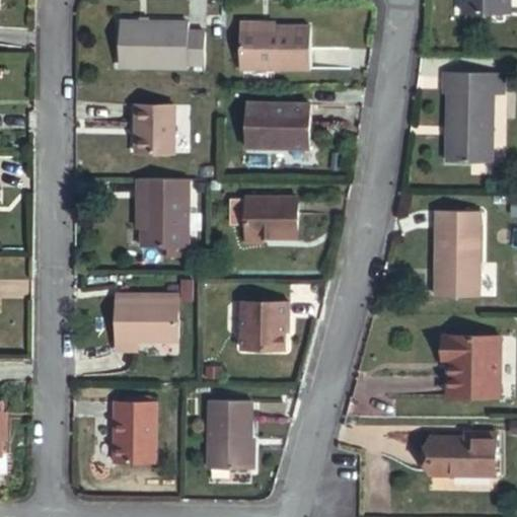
[(459,0),(460,10),(506,8),(505,0),(459,0)]
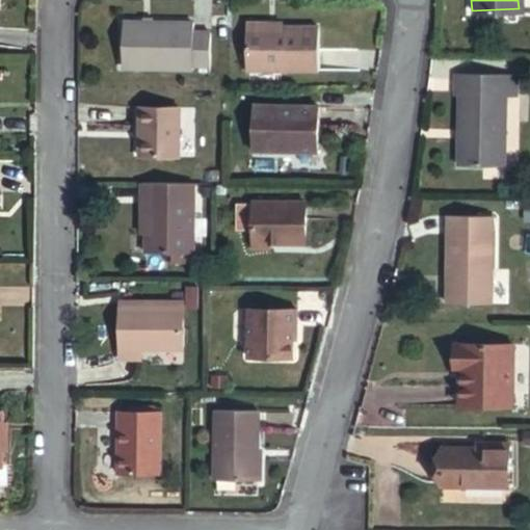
[(190,32),(190,23),(122,23),(122,64),(146,64),(146,70),(190,70),(190,65),(208,65),(208,33),(190,32)]
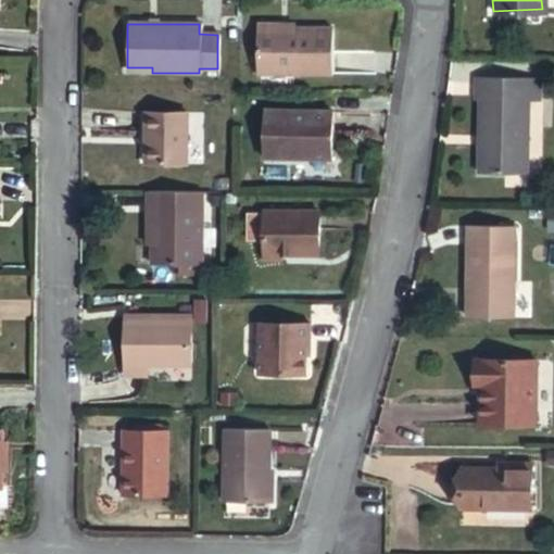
[(279,30),(279,24),(256,24),(256,74),(327,74),(327,30),(293,30),(279,30)]
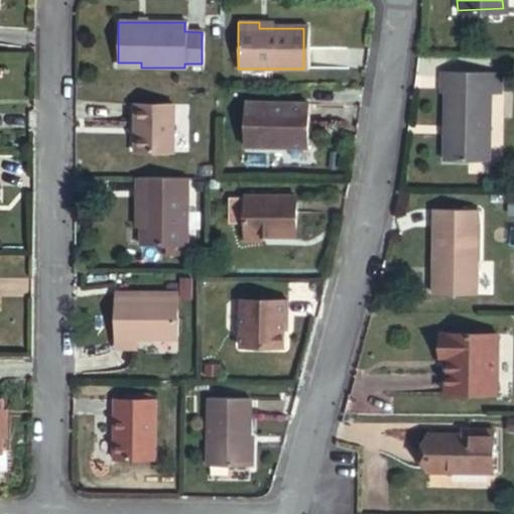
[(495,71),(436,70),(437,92),(441,92),(441,158),(485,157),(485,93),(495,92),(495,71)]
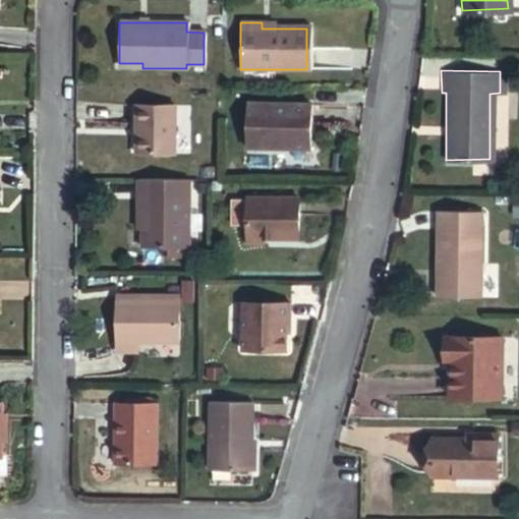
[(176,104),(138,105),(138,154),(175,154),(176,104)]
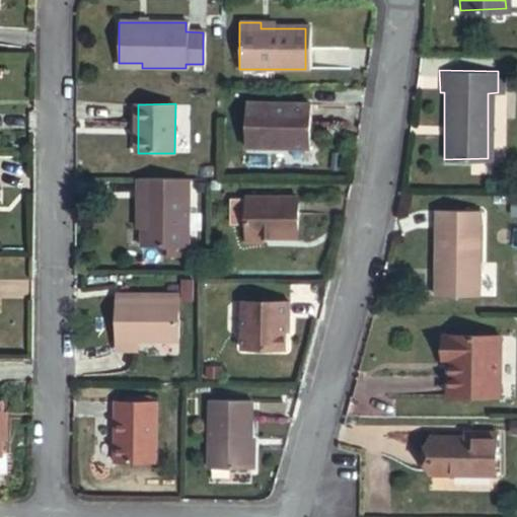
[(309,104),(246,104),(246,150),(309,151),(309,104)]
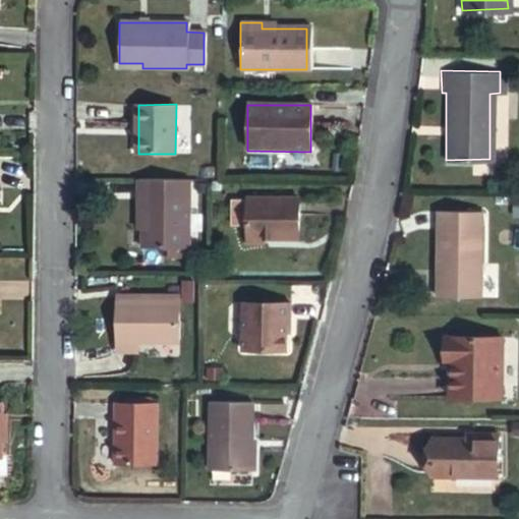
[(188,178),(137,178),(137,198),(142,198),(142,229),(143,247),(188,248),(188,178)]
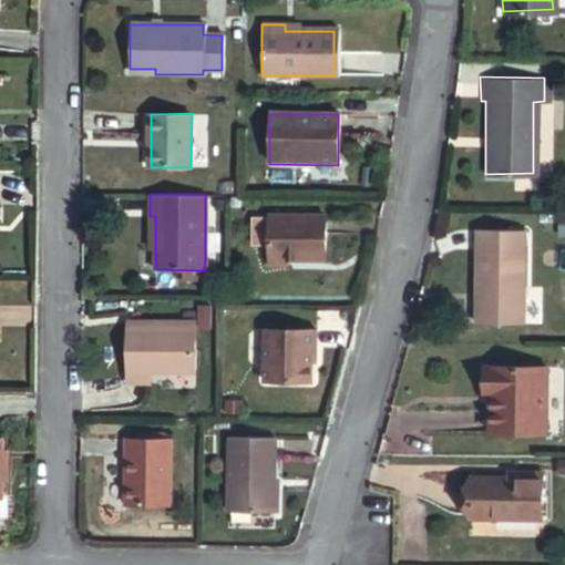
[(324,259),(322,216),(267,216),(267,264),(287,265),(287,259),(324,259)]
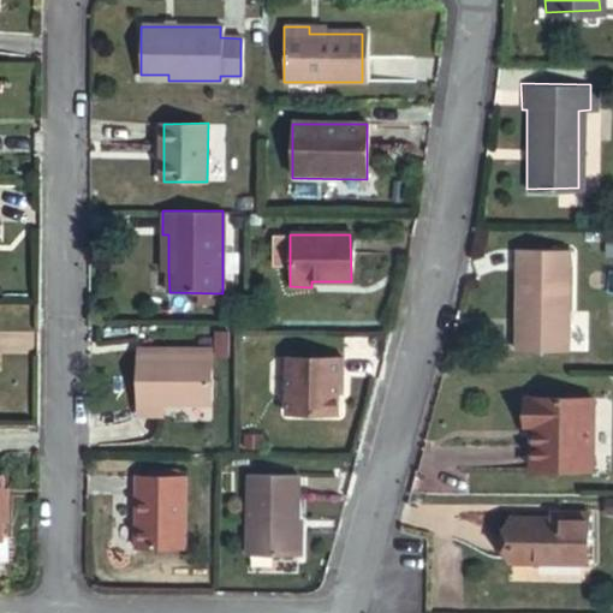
[(563,243),(512,244),(512,346),(563,346),(563,243)]
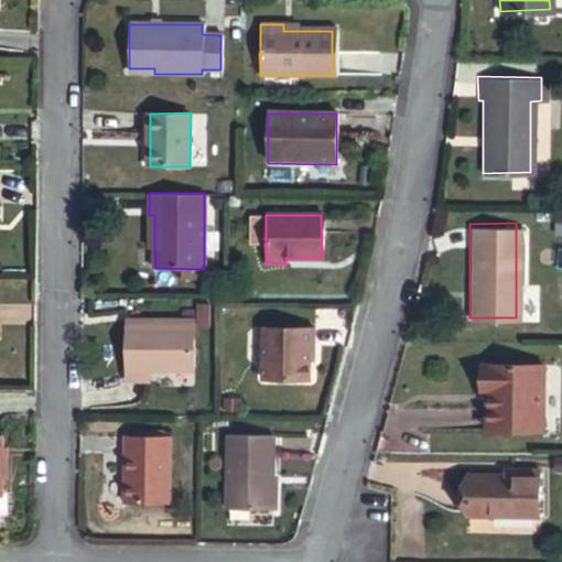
[(310,349),(314,348),(314,327),(263,327),(262,379),(309,380),(310,349)]
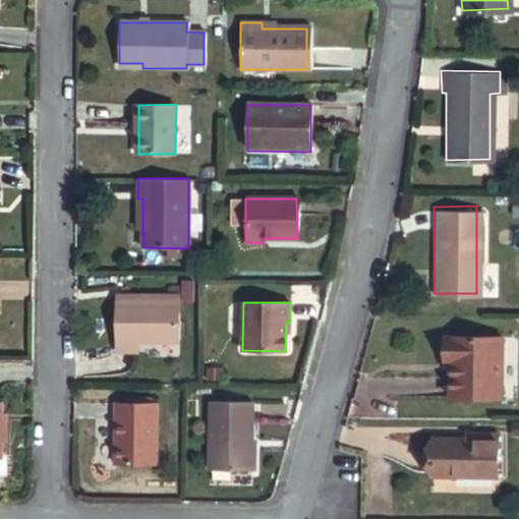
[(178,344),(178,303),(117,303),(117,344),(178,344)]
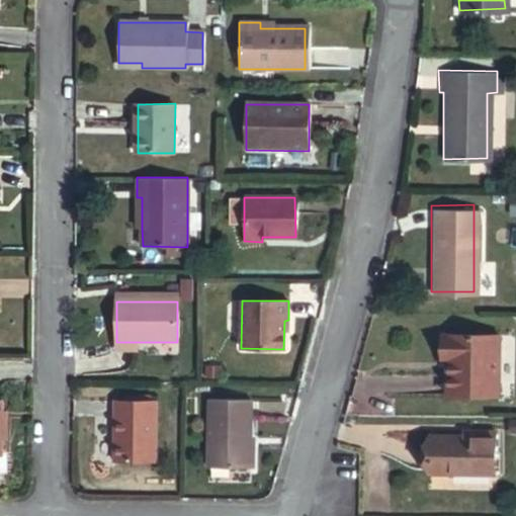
[(494,331),(442,330),(442,355),(449,355),(449,390),(494,390),(494,331)]
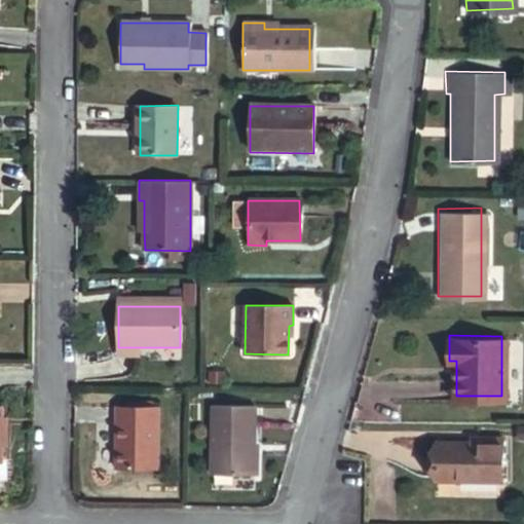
[(257,407),(215,406),(215,476),(256,476),(257,407)]
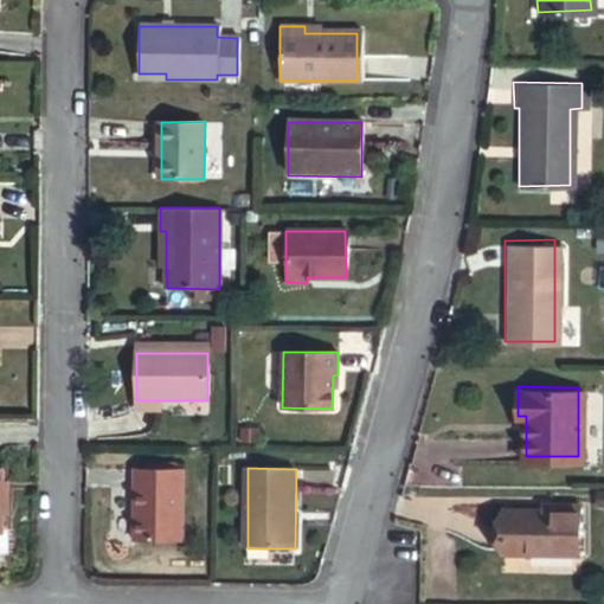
[(184,469),(136,469),(136,541),(184,543),(184,469)]
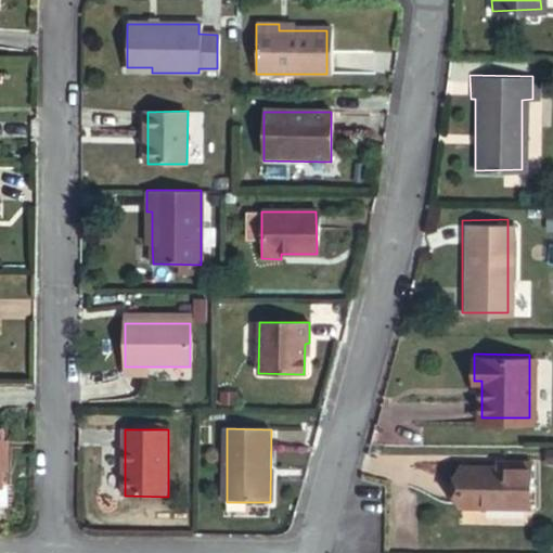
[(5,451),(5,445),(5,432),(0,432),(0,489),(5,490),(5,475),(10,475),(10,451),(5,451)]
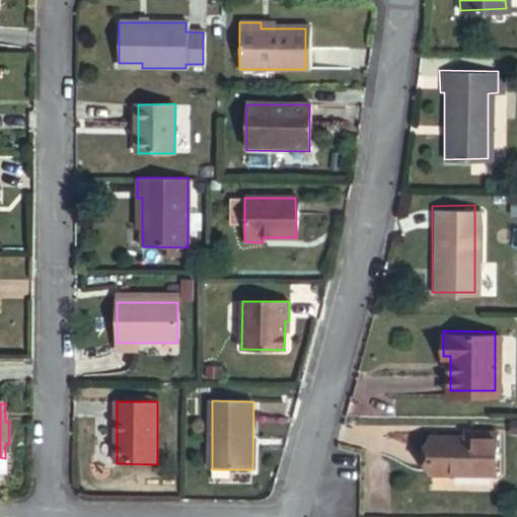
[(466,433),(459,431),(426,432),(426,469),(492,470),(492,427),(467,427),(466,433)]
